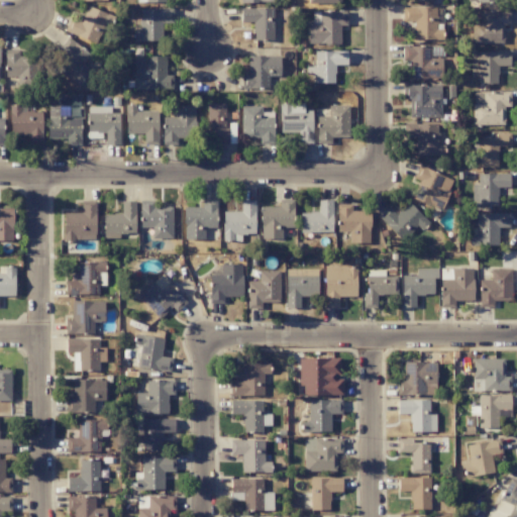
[(96,43),(103,24),(108,25),(112,15),(87,6),(81,22),(70,18),(65,31),(96,43)]
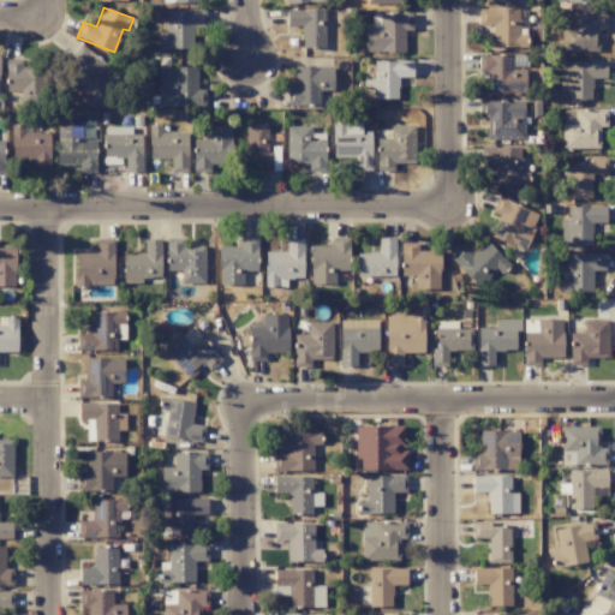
[(519,9),(478,10),(479,25),(493,25),(493,48),(526,47),(525,34),(519,34),(519,9)]
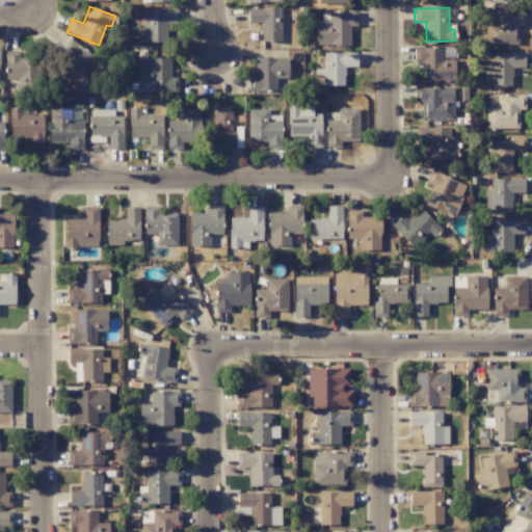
[(247,9),(247,23),(261,23),(261,42),(282,42),(281,8),(247,9)]
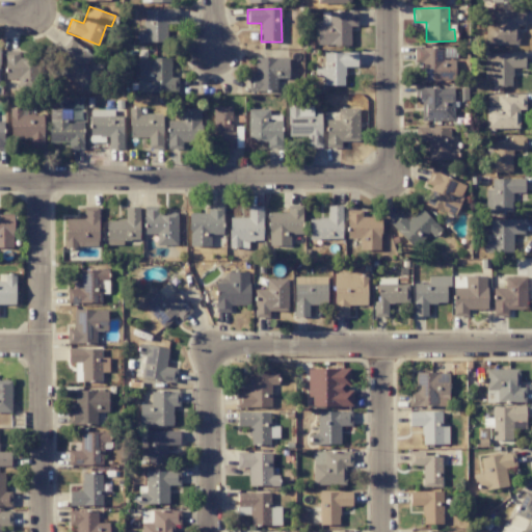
[(143,9),(143,31),(137,31),(137,43),(166,43),(166,24),(178,24),(179,9),(143,9)]
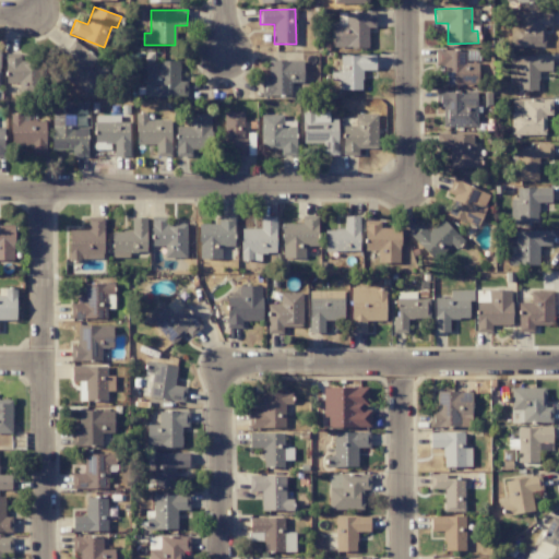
[(368,27),(375,27),(375,12),(339,13),(339,24),(332,24),(332,48),(368,48),(368,27)]
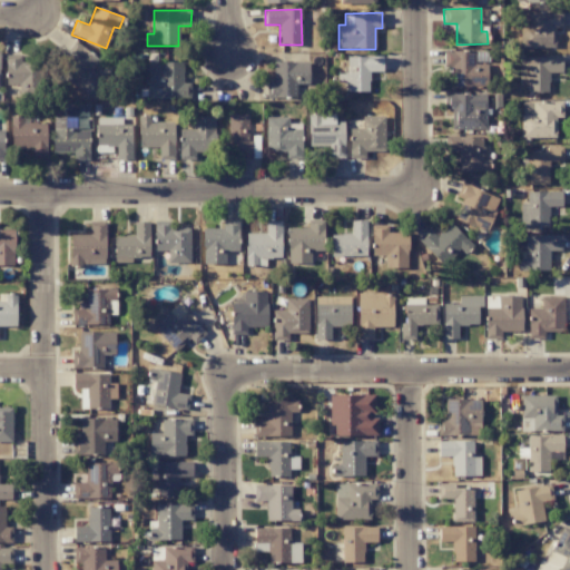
[(561,27),(561,13),(531,12),(531,27),(520,26),(520,47),(554,48),(556,27),(561,27)]
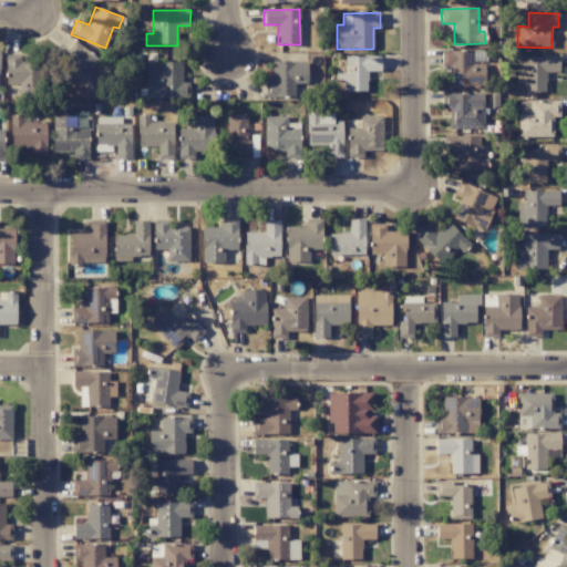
[(88,93),(100,78),(89,69),(98,59),(74,41),(65,52),(74,60),(62,74),(88,93)]
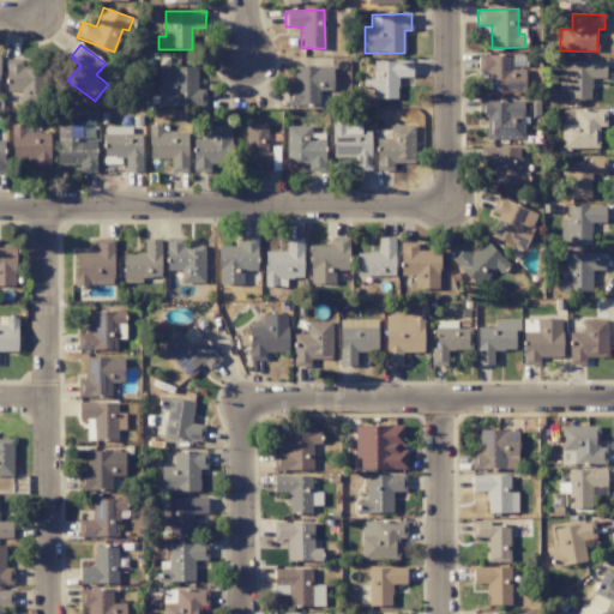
[(486,71),(487,92),(525,92),(524,60),(521,60),(521,55),(479,56),(479,71),(486,71)]
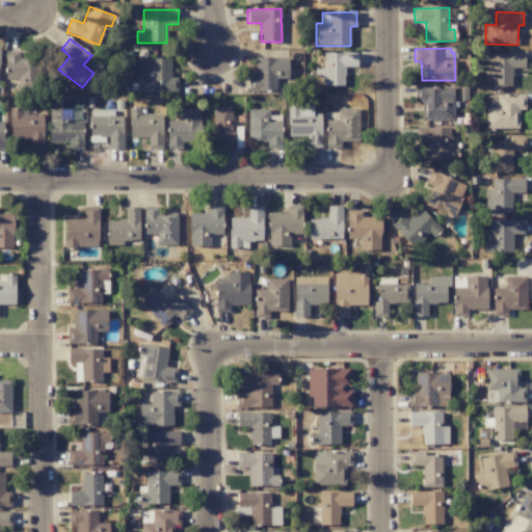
[(5,79),(17,79),(17,89),(35,90),(36,57),(19,57),(19,51),(5,51),(5,79)]
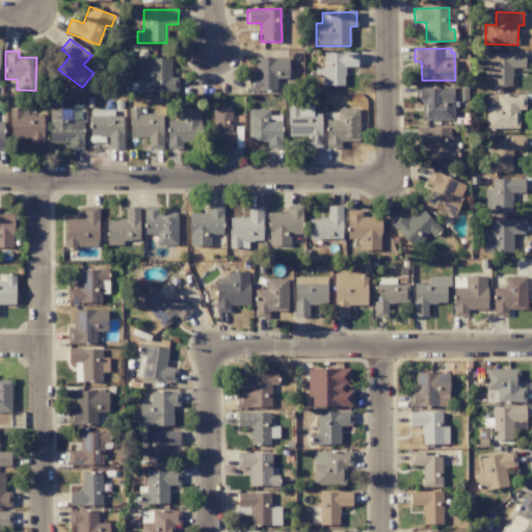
[(344,85),(344,67),(356,67),(356,52),(324,53),(324,73),(323,73),(324,86),(344,85)]
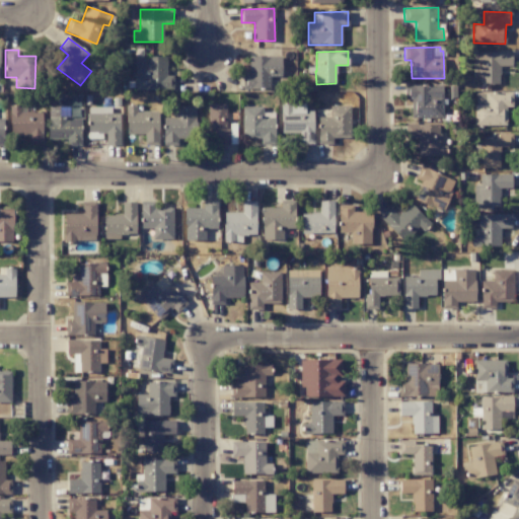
[(479,84),(499,84),(499,66),(511,66),(511,52),(479,53),(479,84)]
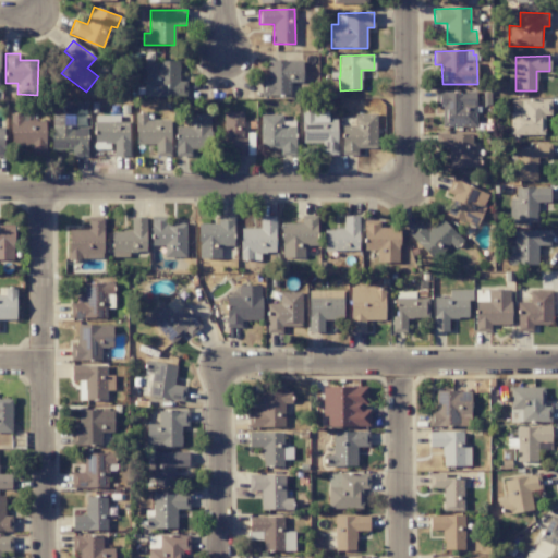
[(302,60),(267,61),(267,81),(259,81),(261,96),(290,96),(290,81),(302,81),(302,60)]
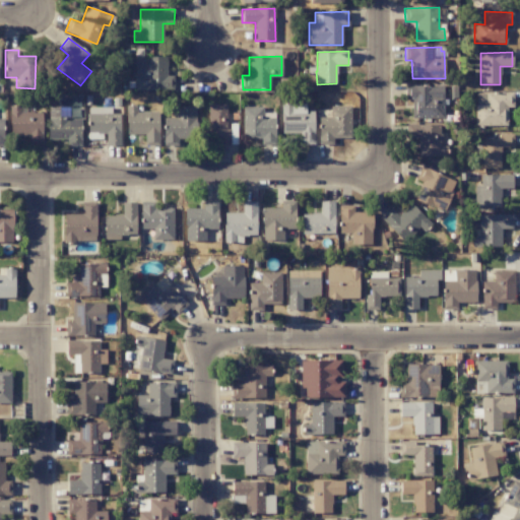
[(134,58),(135,90),(174,89),(174,75),(167,76),(167,57),(134,58)]
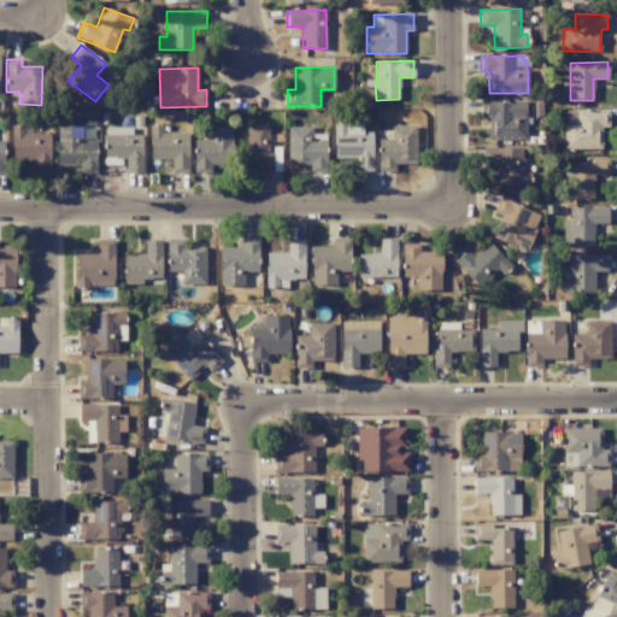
[(527,140),(526,101),(481,101),(481,118),(488,118),(488,140),(527,140)]
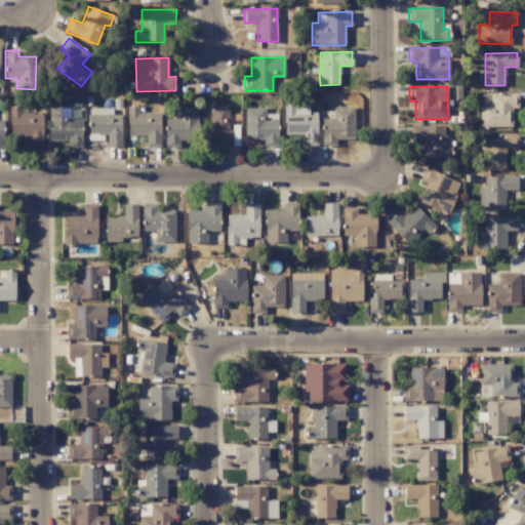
[(512,127),(512,108),(518,109),(518,94),(480,94),(480,126),(512,127)]
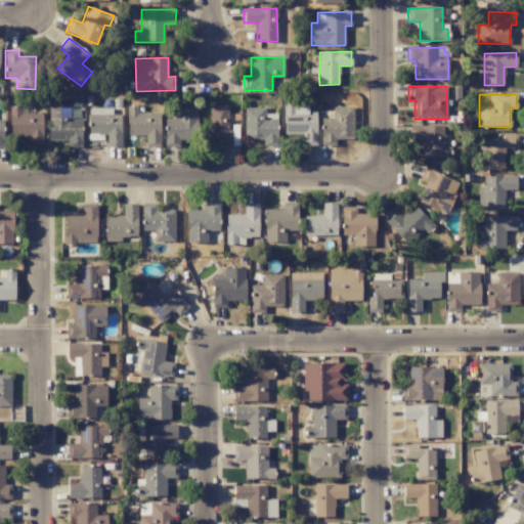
[(210,145),(229,145),(229,104),(210,105),(210,145)]
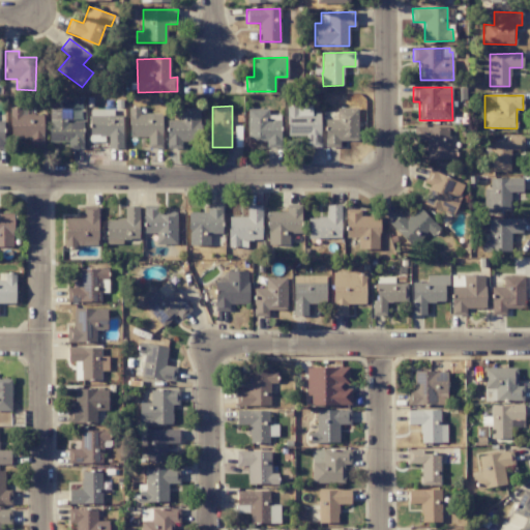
[(320,114),(311,114),(312,107),(287,107),(287,136),(306,136),(306,145),(319,145),(320,114)]
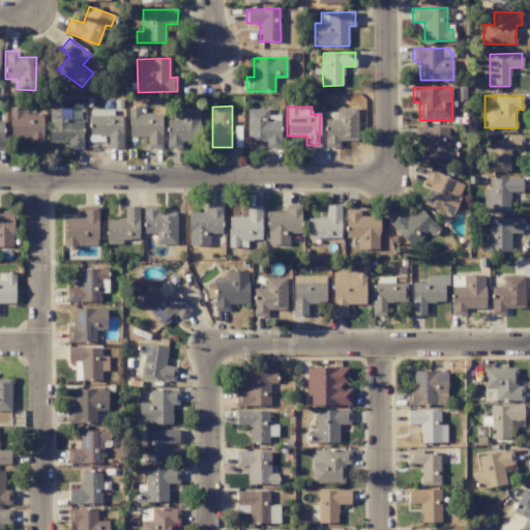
[(26,108),(9,108),(10,138),(28,138),(28,147),(43,147),(42,115),(27,115),(26,108)]
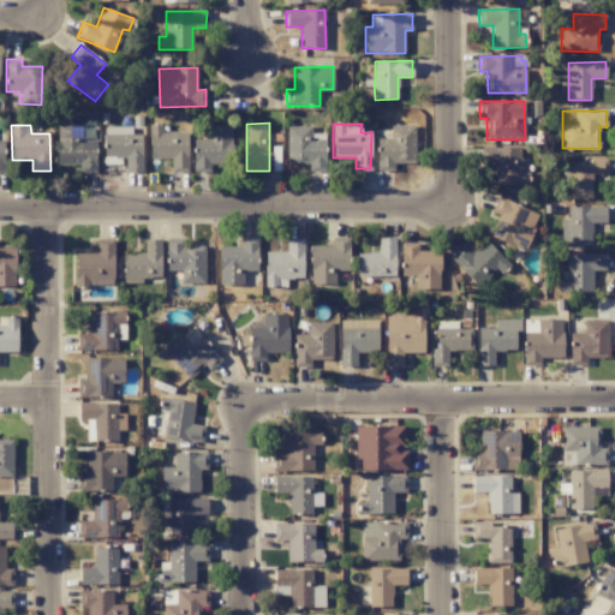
[(161,125),(149,125),(150,160),(171,159),(172,173),(189,172),(186,132),(161,132),(161,125)]
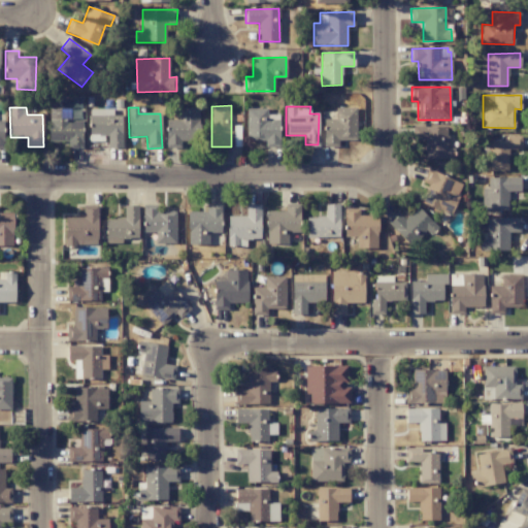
[(166,147),(180,147),(180,139),(199,140),(199,107),(178,107),(177,120),(166,120),(166,147)]
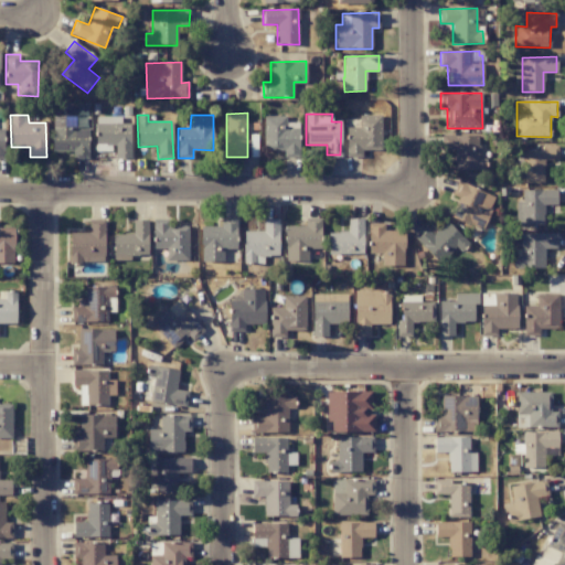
[(381,115),(359,115),(359,128),(347,128),(347,157),(362,158),(362,150),(381,150),(381,115)]
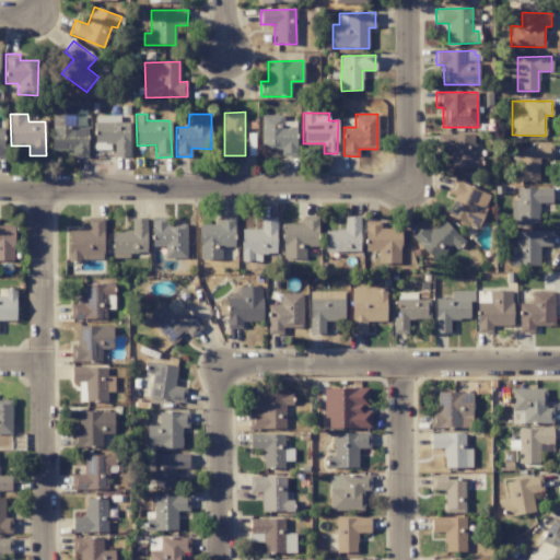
[(296,155),(295,121),(283,121),(283,115),(261,115),(261,149),(281,149),(281,156),(296,155)]
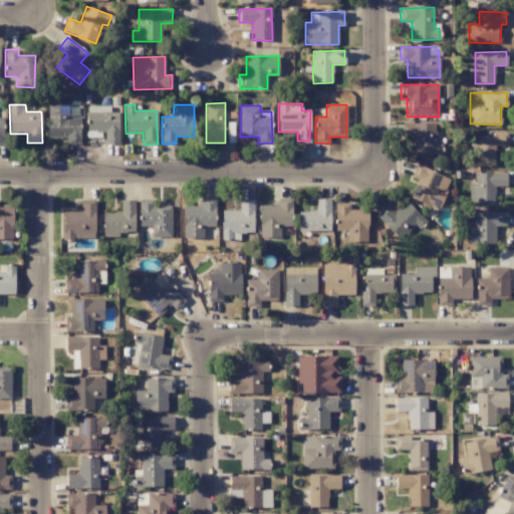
[(87,132),(104,133),(104,144),(117,144),(118,112),(107,112),(107,106),(87,106),(87,132)]
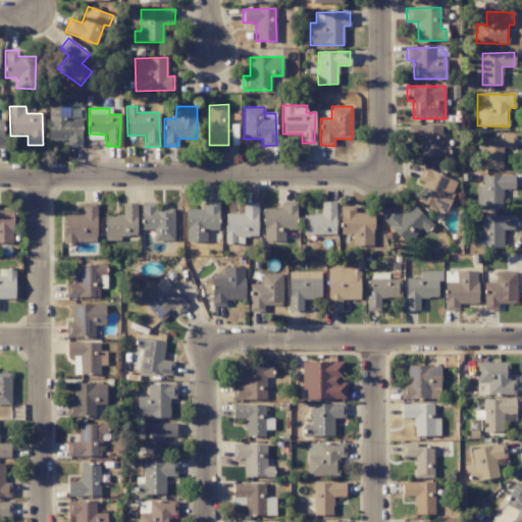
[(49,116),(48,140),(68,141),(68,146),(80,147),(81,119),(68,119),(68,112),(58,112),(58,116),(49,116)]
